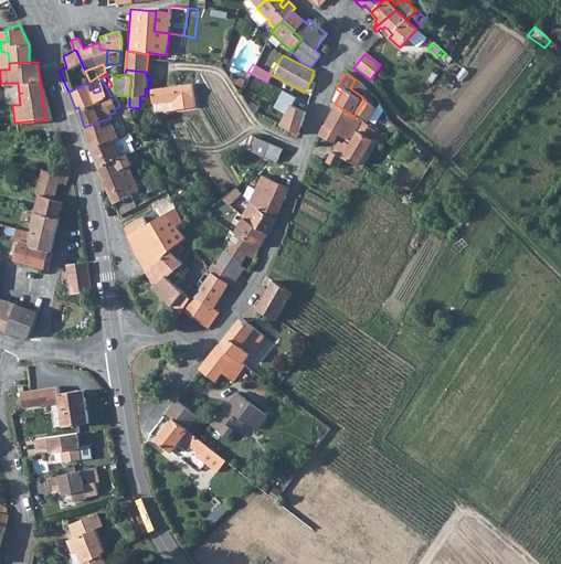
[(350,88),(361,96),(367,88),(355,80),(350,88)]
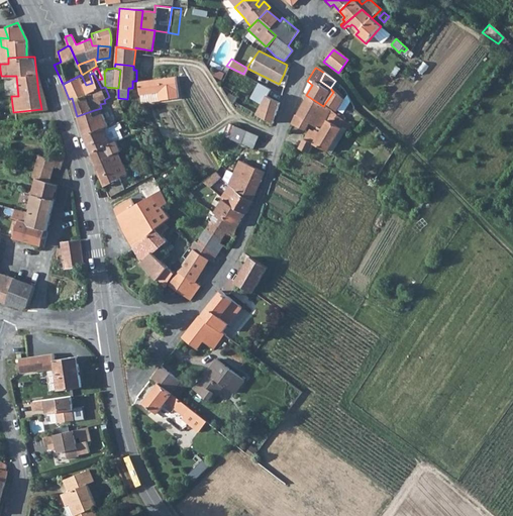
[(161,92),(157,92),(158,101),(176,100),(173,78),(159,79),(161,92)]
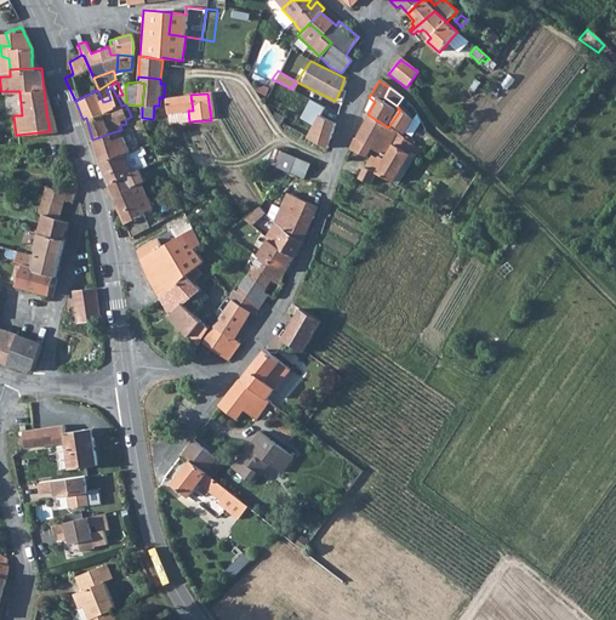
[(190,95),(182,96),(165,97),(166,113),(167,113),(188,111),(193,111),(190,95)]
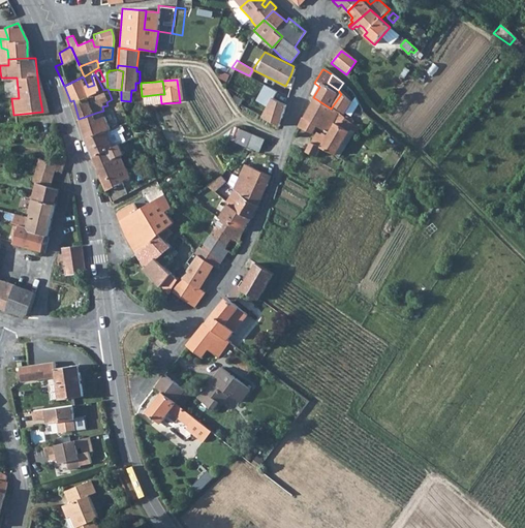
[(160,94),(143,96),(143,105),(161,103),(160,94)]
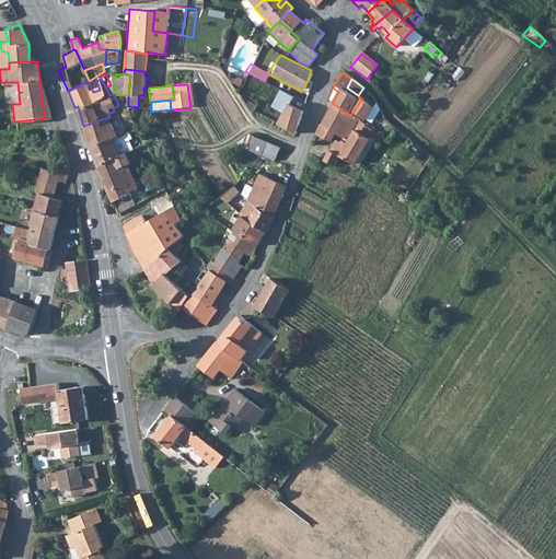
[(350,115),(357,117),(359,114),(362,117),(363,116),(371,108),(361,100),(350,115)]
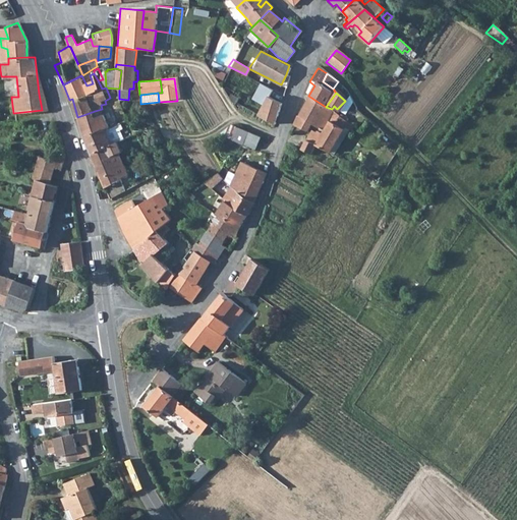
[(255,114),(273,122),(280,102),(267,94),(255,114)]
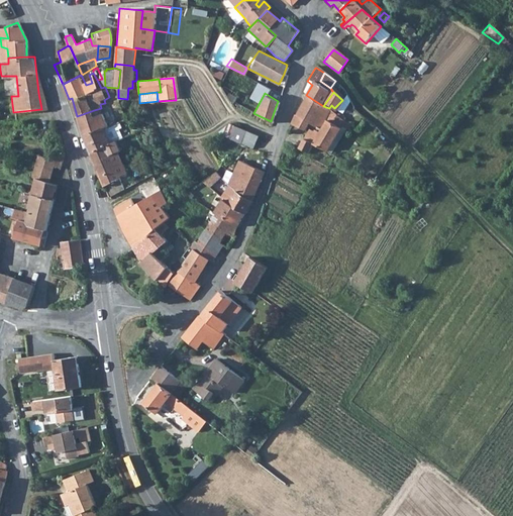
[(329,108),(323,106),(306,95),(295,115),(307,121),(312,123),(319,126),(329,108)]
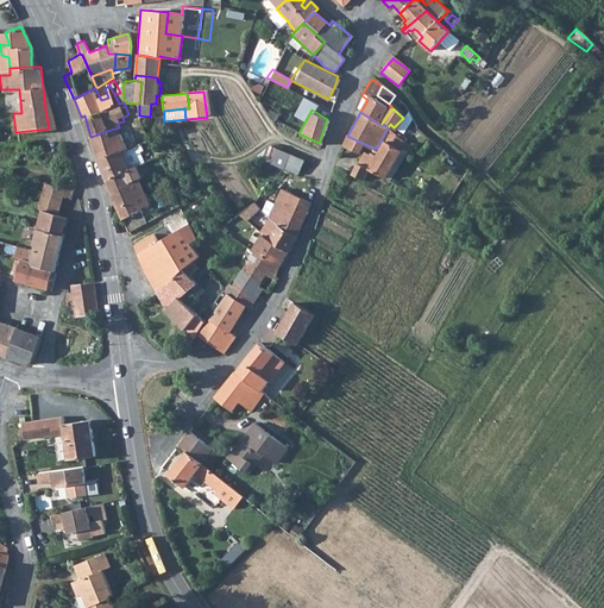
[(403,118),(395,126),(401,132),(410,120),(408,112),(403,118)]
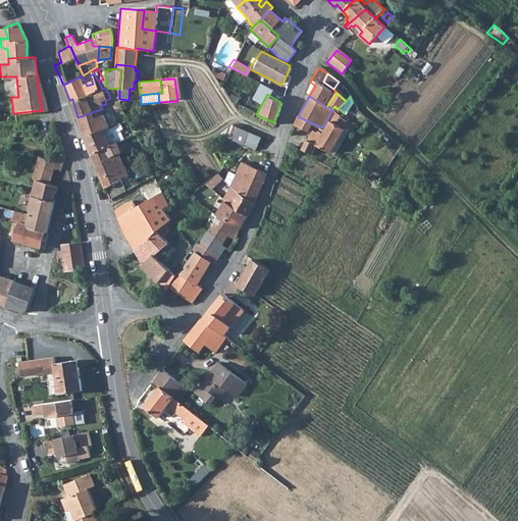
[(348,129),(352,124),(346,119),(332,109),(322,127),(315,124),(313,129),(315,131),(313,135),(310,134),(307,141),(316,145),(330,152),(343,126),(348,129)]
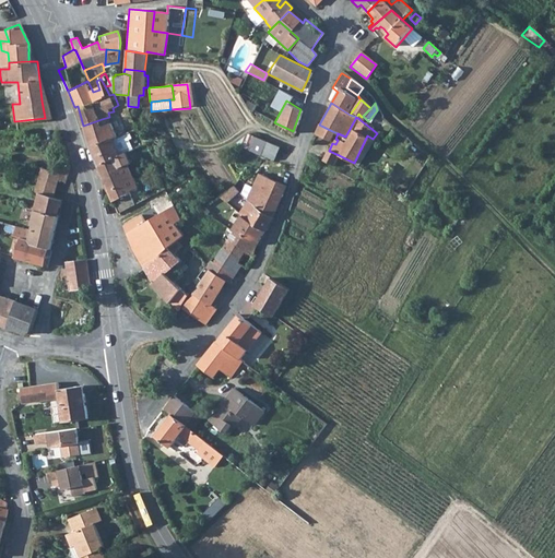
[(83,126),(90,147),(118,137),(111,122),(103,126),(102,119),(83,126)]
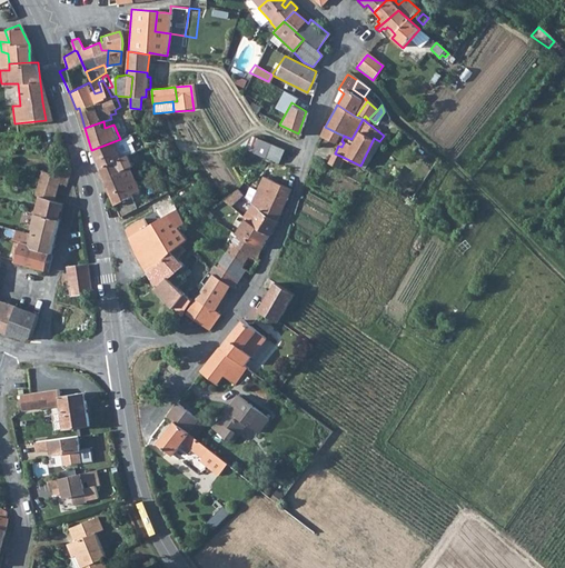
[(334,141),(338,133),(325,127),(323,127),(319,136),(334,141)]
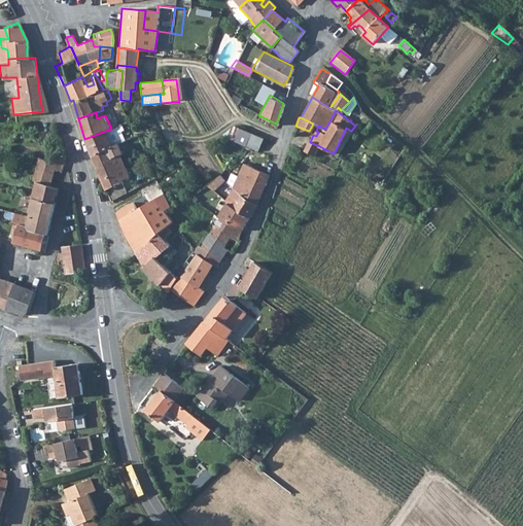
[(84,139),(91,156),(116,145),(113,135),(125,130),(124,128),(126,127),(125,124),(111,129),(84,139)]
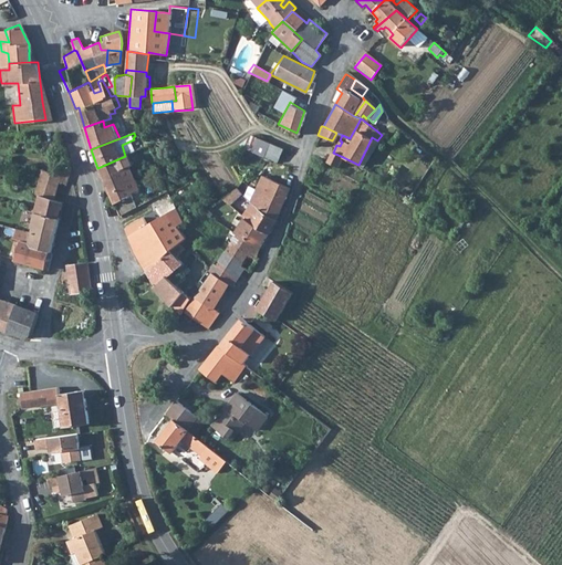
[(251,153),(278,160),(281,149),(273,147),(272,145),(256,138),(251,153)]
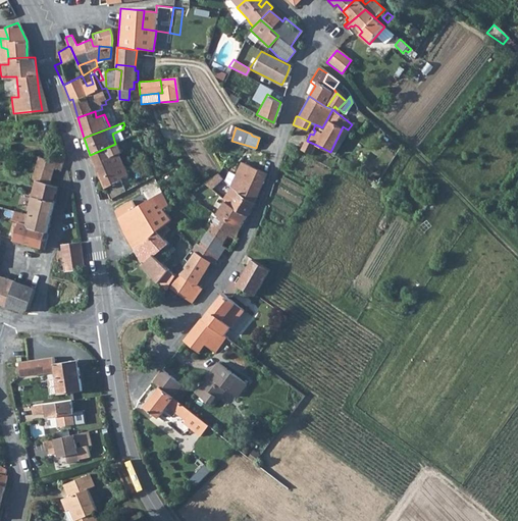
[(305,140),(301,149),(311,154),(316,145),(307,141),(305,140)]
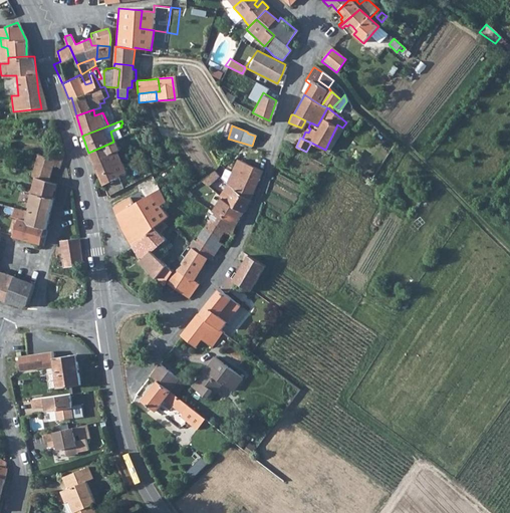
[(88,153),(92,162),(115,152),(117,151),(113,142),(88,153)]
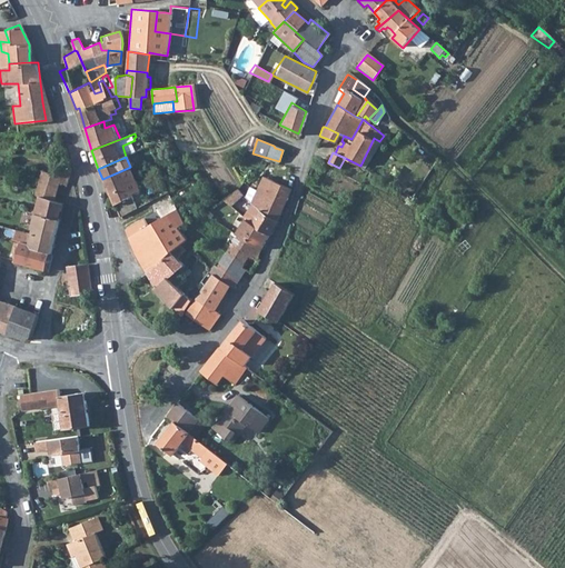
[(31,193),(36,195),(52,200),(56,182),(65,185),(68,171),(60,169),(58,176),(36,168),(33,175),(37,176),(31,193)]
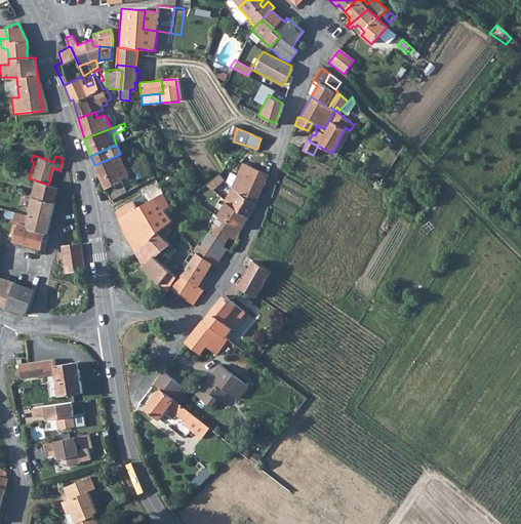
[(94,165),(110,200),(124,194),(119,182),(127,177),(121,162),(118,155),(94,165)]
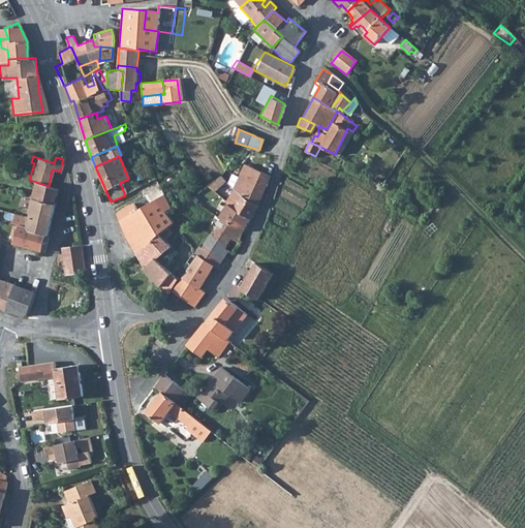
[(230,187),(234,189),(255,206),(269,177),(261,174),(244,165),(237,178),(229,175),(225,183),(230,187)]
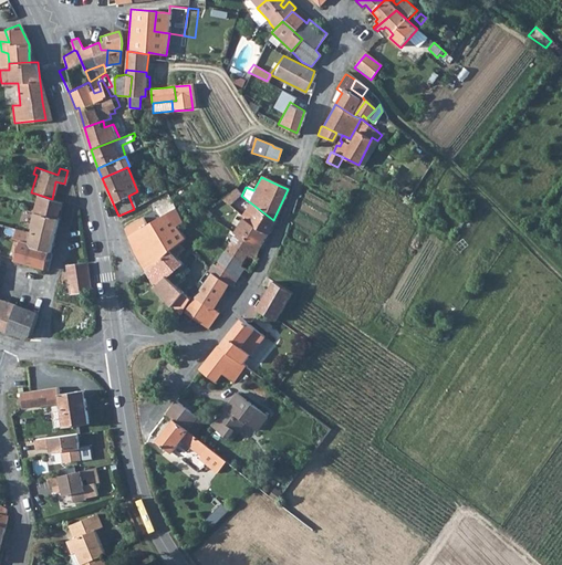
[(247,200),(241,196),(233,190),(231,191),(245,203),(247,200)]
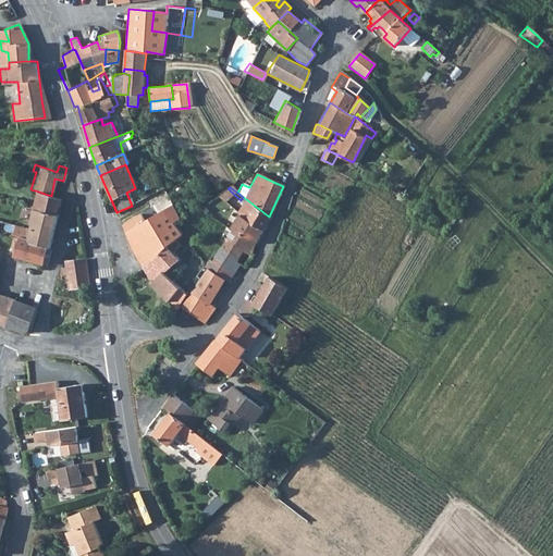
[(35,190),(32,207),(56,212),(59,199),(51,196),(35,190)]
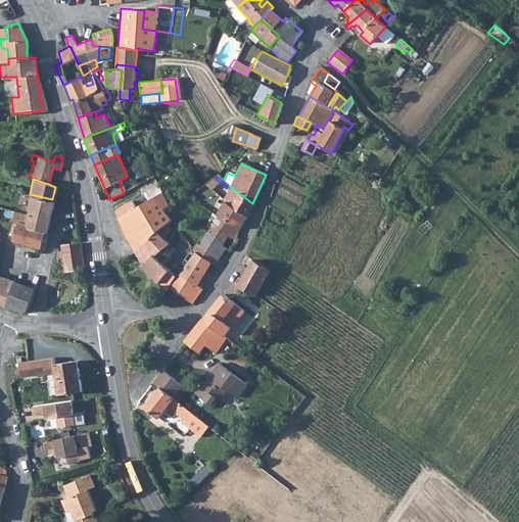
[(231,187),(223,201),(245,216),(252,203),(231,187)]
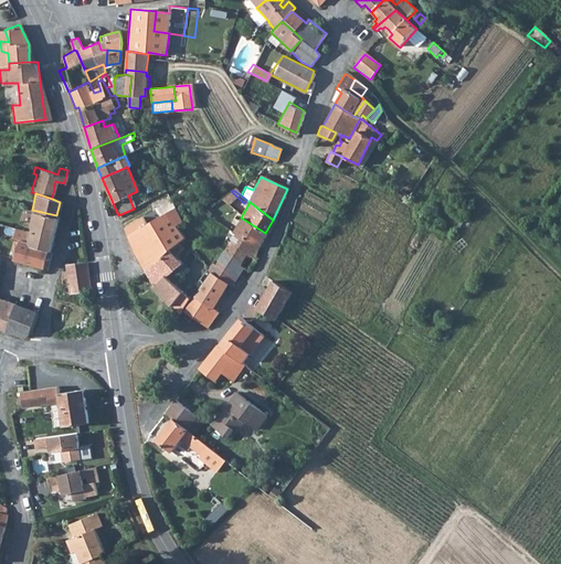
[(23,222),(22,230),(27,231),(24,244),(49,251),(56,215),(32,210),(29,224),(23,222)]
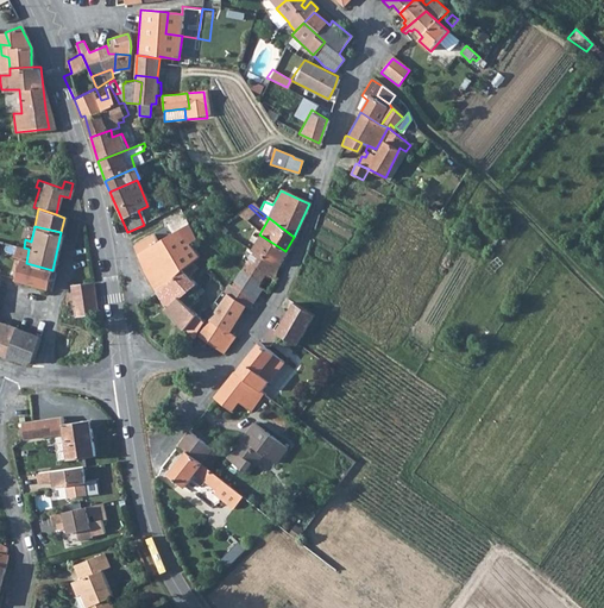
[(276,267),(285,251),(259,234),(250,251),(251,252),(276,267)]
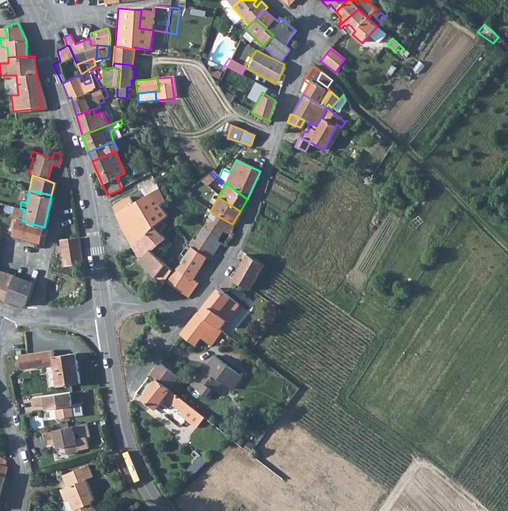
[(129,243),(158,223),(151,217),(146,209),(140,199),(114,214),(117,221),(123,232),(129,243)]
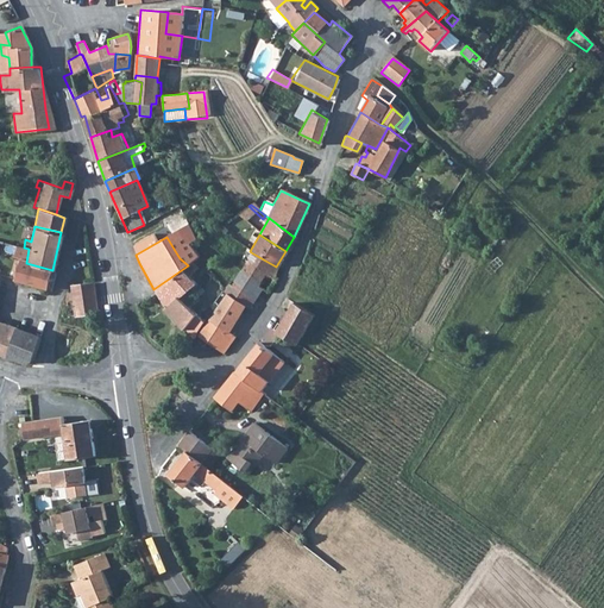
[(0,276),(6,279),(11,280),(18,246),(0,243),(0,276)]
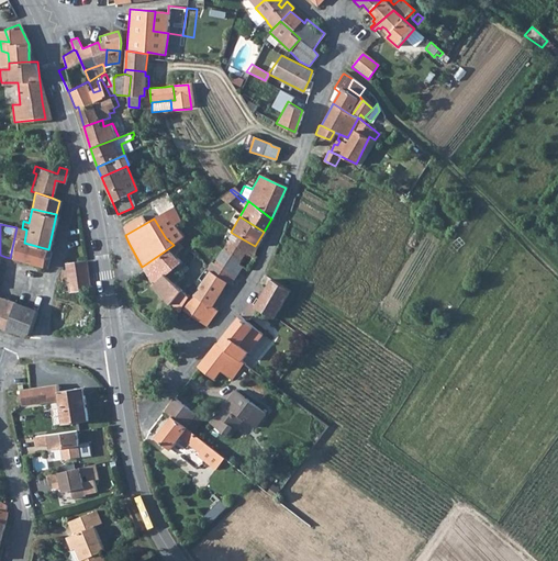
[(22,228),(17,227),(10,258),(44,266),(48,249),(24,243),(26,229),(22,228)]
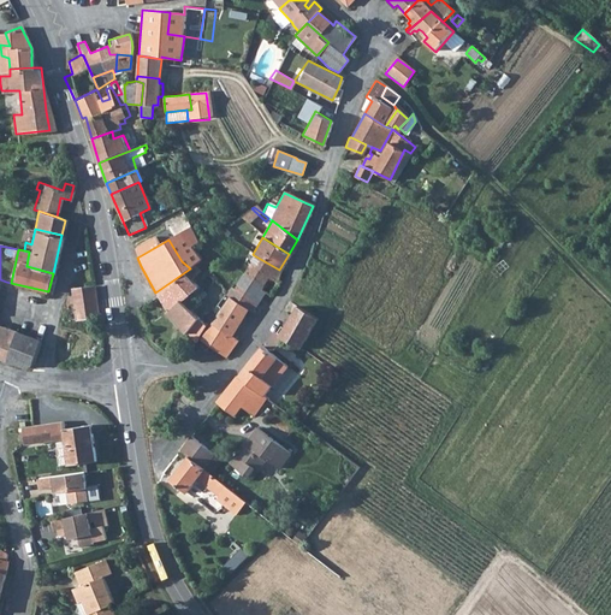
[(280,271),(279,270),(254,255),(243,273),(261,284),(266,275),(277,279),(280,271)]
